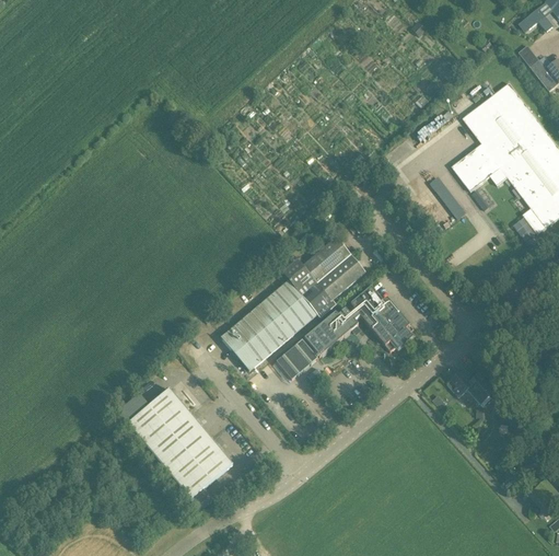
[(544,0),(558,18),(558,0),(544,0)]
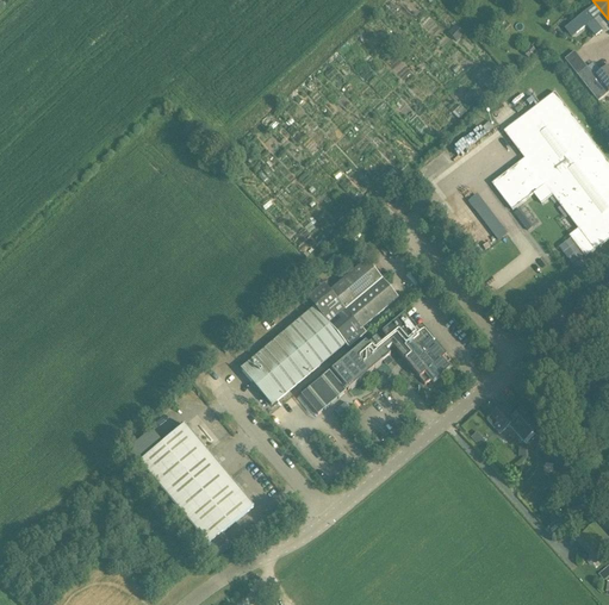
[(602,27),(586,8),(569,22),(576,31),(580,26),(586,20),(595,32),(602,27)]
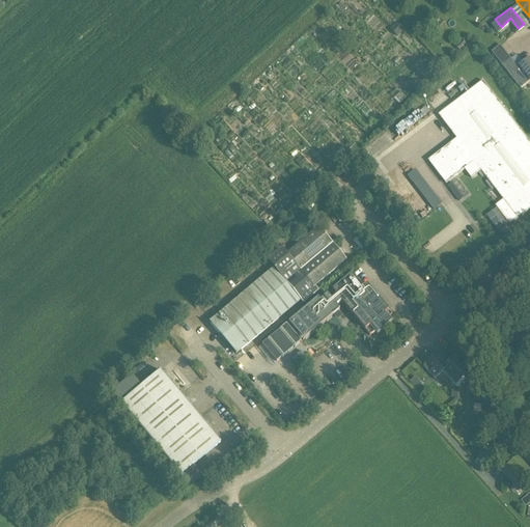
[(396,33),(403,26),(395,19),(389,26),(396,33)]
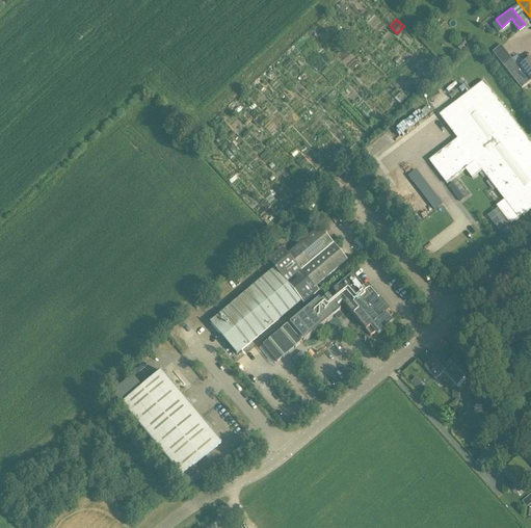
[(461,36),(455,43),(460,48),(467,42),(461,36)]
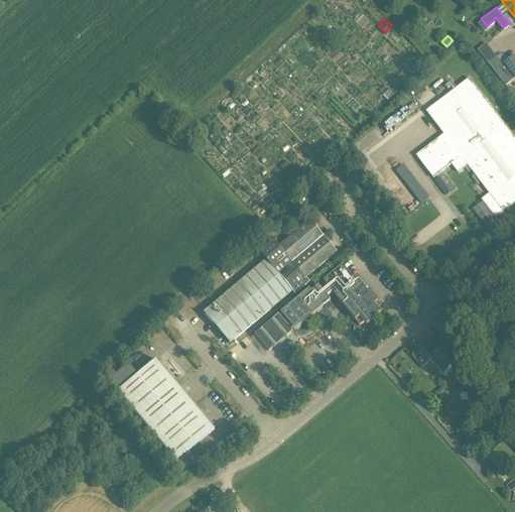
[(490,46),(482,53),(505,83),(514,74),(514,53),(514,52),(507,58),(501,49),(496,54),(490,46)]
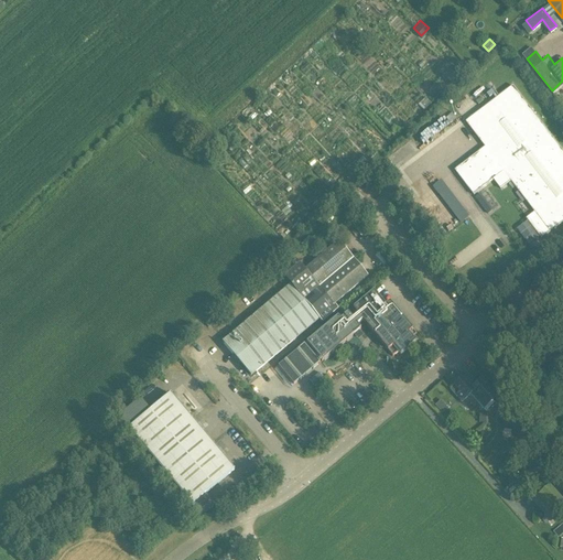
[(485,143),(454,167),(473,192),(504,169),(534,210),(526,216),(541,236),(549,229),(562,217),(562,148),(512,83),(465,118),(485,143)]
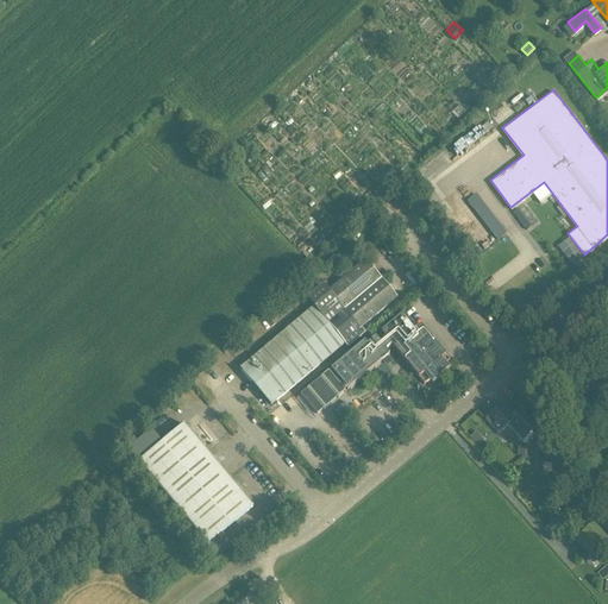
[(343,307),(380,276),(364,257),(327,288),(323,282),(306,296),(327,320),(343,307)]
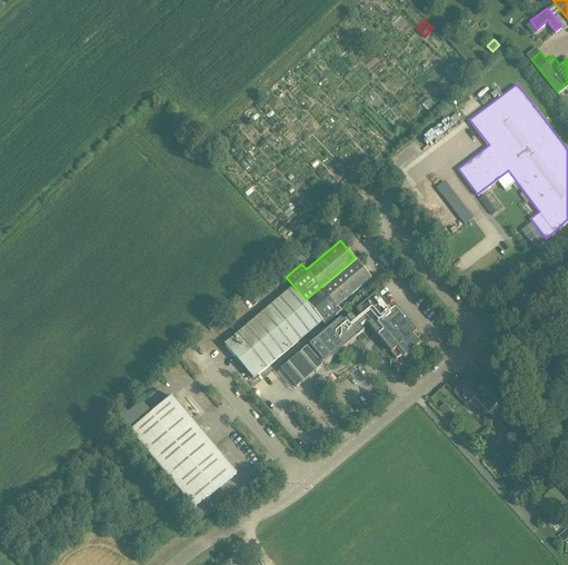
[(432,258),(438,254),(434,248),(429,253),(432,258)]
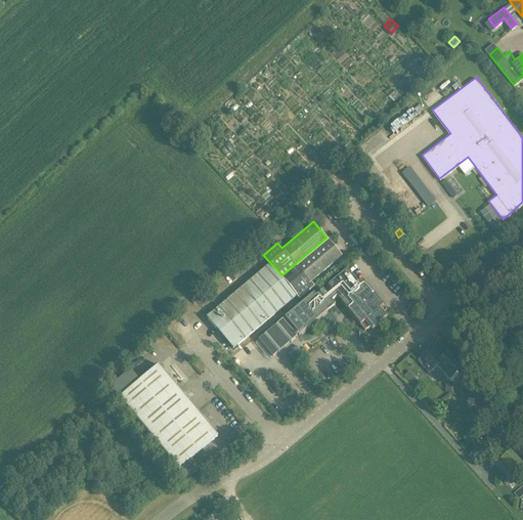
[(327,237),(295,264),(281,275),(299,296),(313,284),(309,279),(341,253),(327,237)]
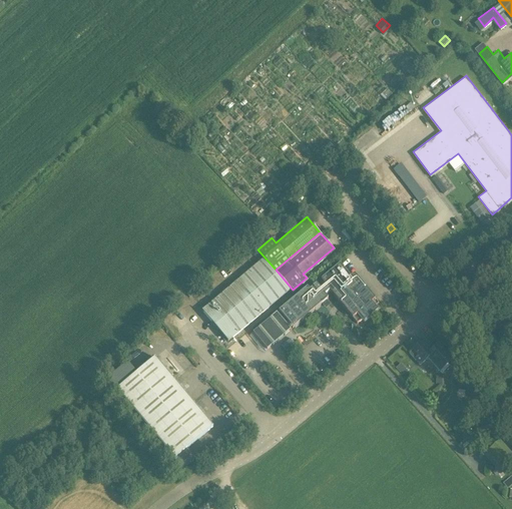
[(226,339),(266,307),(288,288),(274,272),(275,271),(263,257),(201,308),(226,339)]
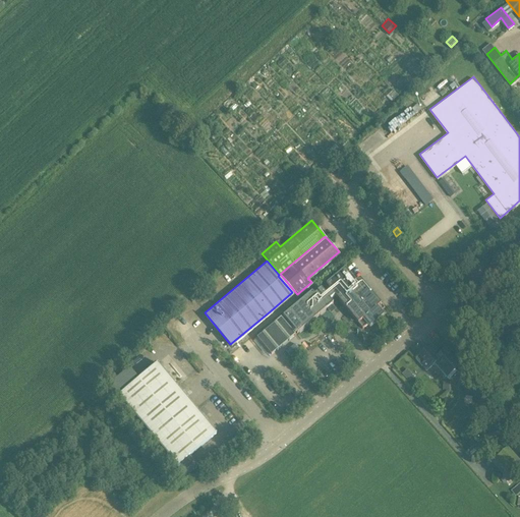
[(354,279),(344,266),(316,288),(314,286),(255,335),(270,352),(294,332),(288,325),(290,324),(296,331),(326,305),(328,308),(333,304),(331,301),(332,300),(329,296),(334,292),(361,326),(367,322),(369,324),(376,318),(383,312),(376,304),(380,301),(358,276),(354,279)]
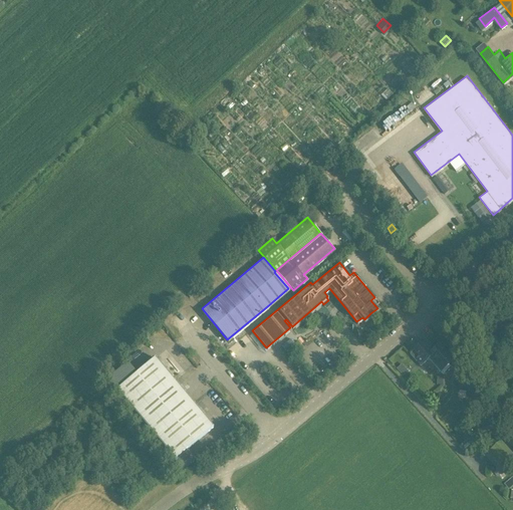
[(418,344),(410,350),(415,356),(421,363),(428,356),(436,349),(434,347),(425,337),(418,344)]
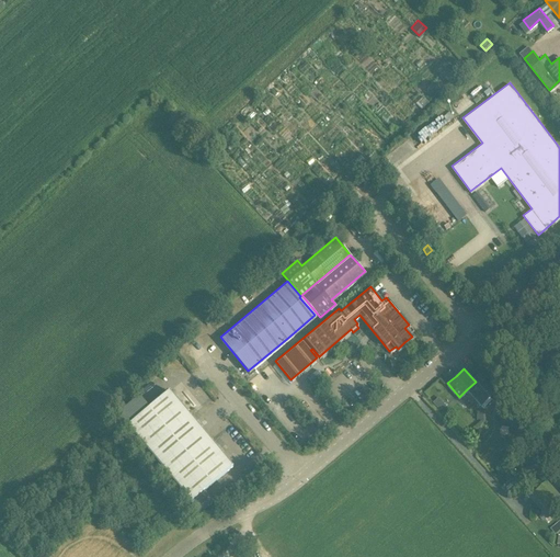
[(476,382),(467,389),(471,394),(480,404),(490,395),(488,394),(493,389),(479,374),(473,379),(476,382)]
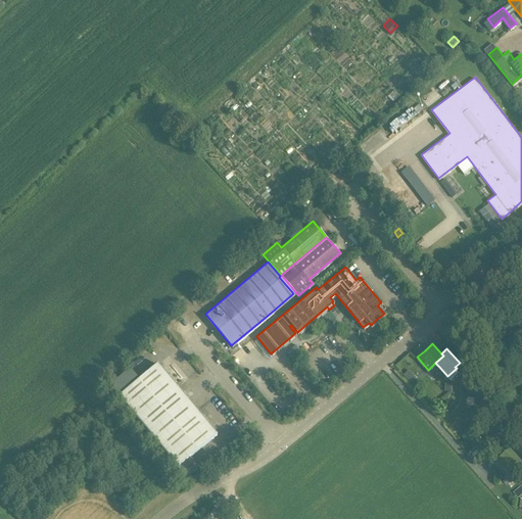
[(177,465),(217,432),(157,362),(119,394),(177,465)]
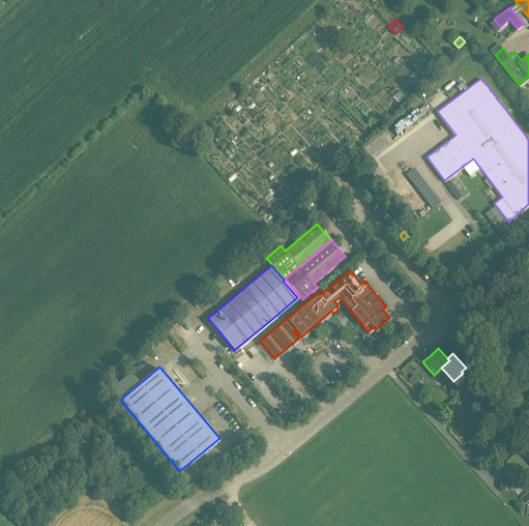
[(485,384),(475,374),(470,378),(479,388),(485,384)]
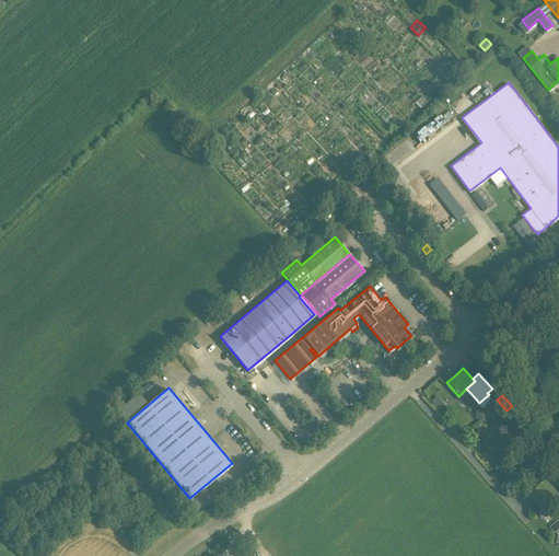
[(443,403),(438,408),(442,413),(447,407),(443,403)]
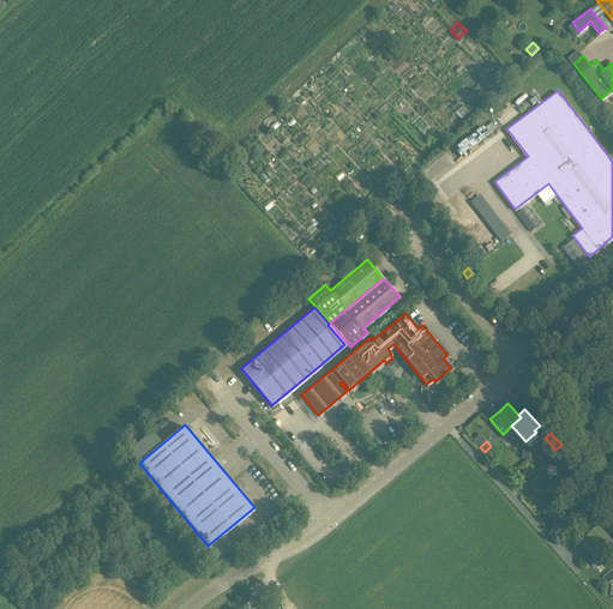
[(530,457),(530,445),(529,445),(528,447),(521,446),(521,457),(530,457)]
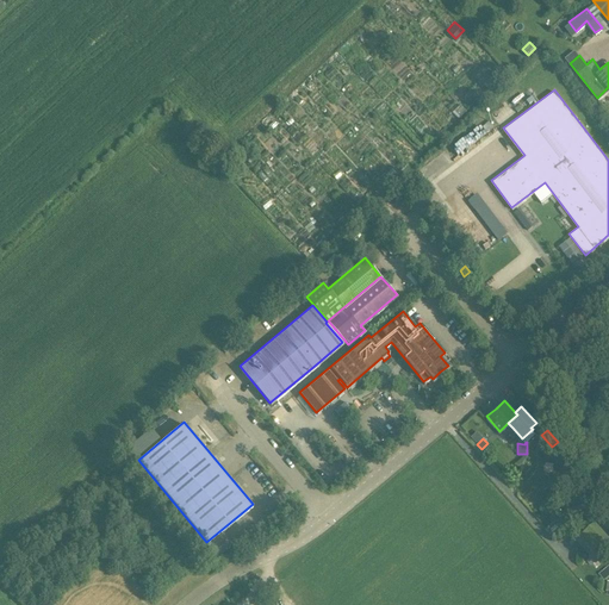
[(561,443),(550,454),(559,465),(571,455),(561,443)]
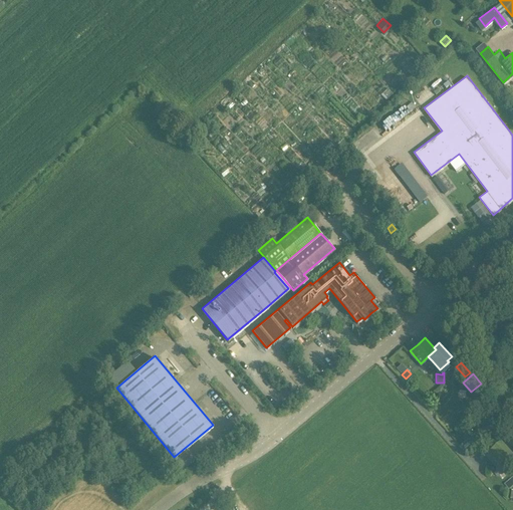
[(462,443),(466,449),(469,447),(471,451),(477,446),(474,443),(475,442),(470,436),(462,443)]
